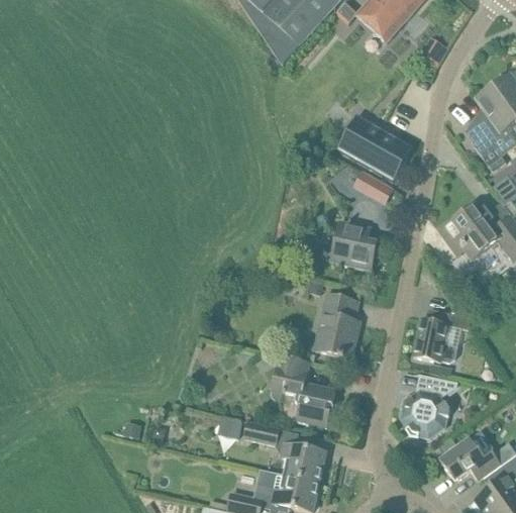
[(247,0),(304,47),(329,16),(342,0),(247,0)]
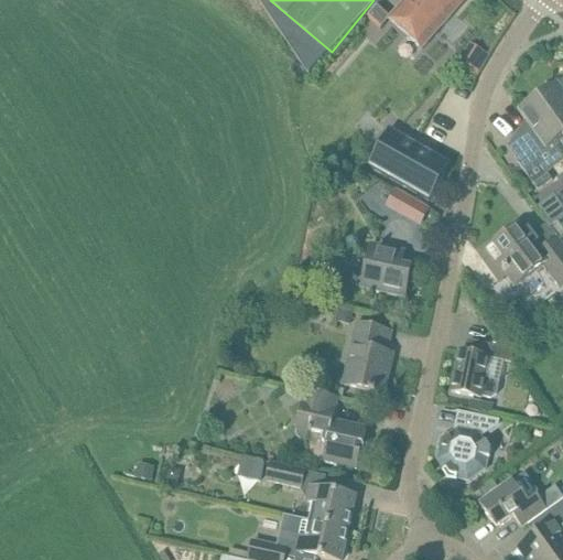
[(365,15),(379,28),(388,17),(391,12),(378,0),(365,15)]
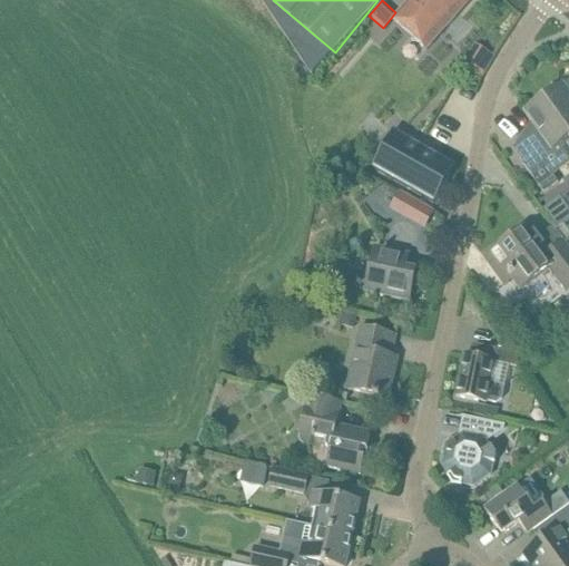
[(406,0),(392,17),(425,46),(466,0),(406,0)]
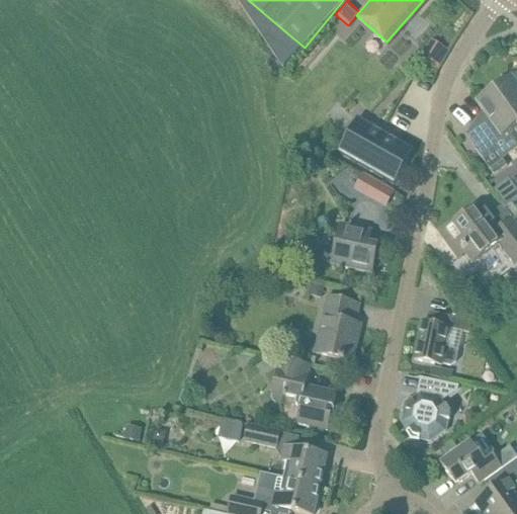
[(431,35),(423,58),(442,64),(449,41),(431,35)]
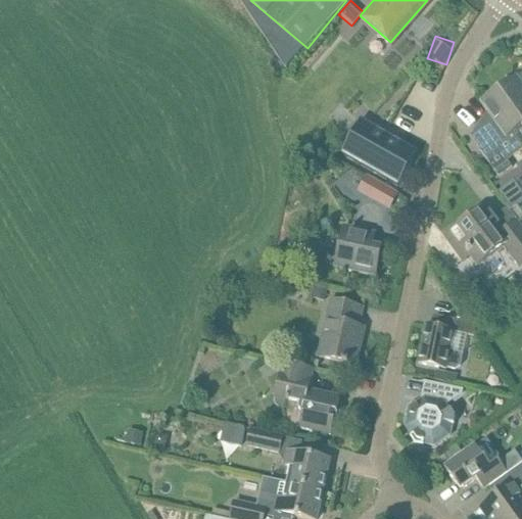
[(521,89),(513,78),(481,100),(499,124),(487,132),(491,137),(479,146),(499,173),(512,163),(507,156),(521,145),(521,89)]
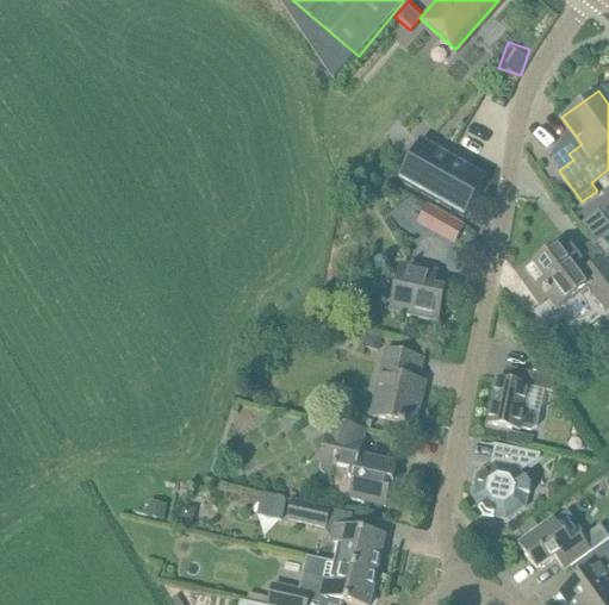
[(485,173),(420,136),(398,176),(442,201),(463,213),(485,173)]
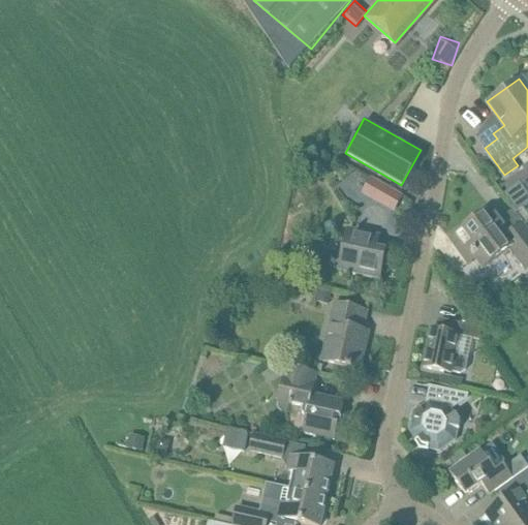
[(527,172),(518,180),(527,194),(518,201),(527,215),(527,172)]
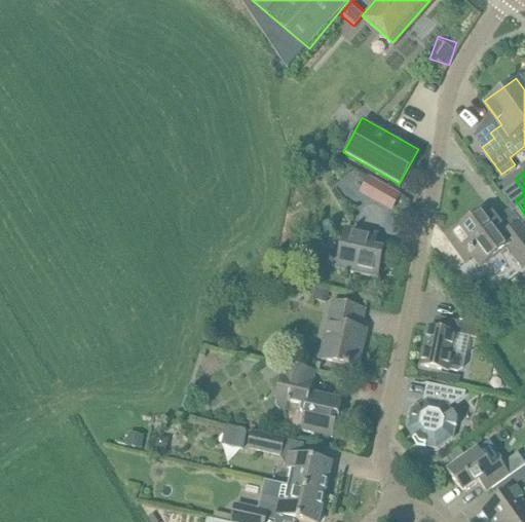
[(368,175),(360,189),(378,199),(386,185),(368,175)]
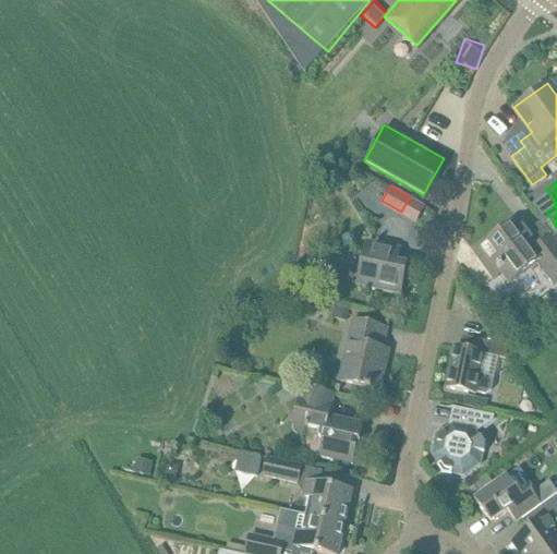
[(517,217),(473,250),(493,276),(494,275),(494,274),(499,269),(507,280),(533,261),(551,282),(556,276),(556,239),(541,217),(540,218),(551,233),(536,244),(517,217)]
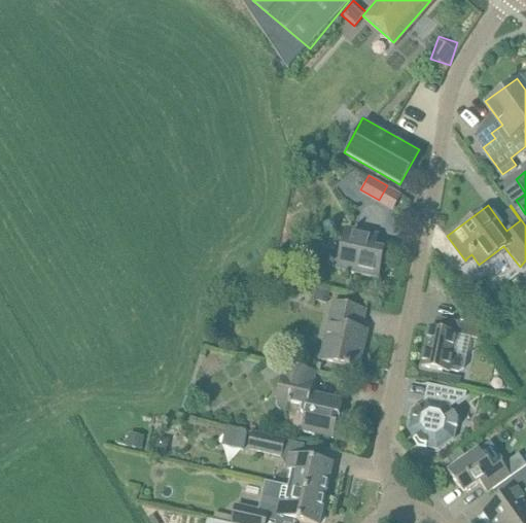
[(370,231),(349,227),(345,225),(337,265),(377,274),(383,247),(366,244),(370,231)]
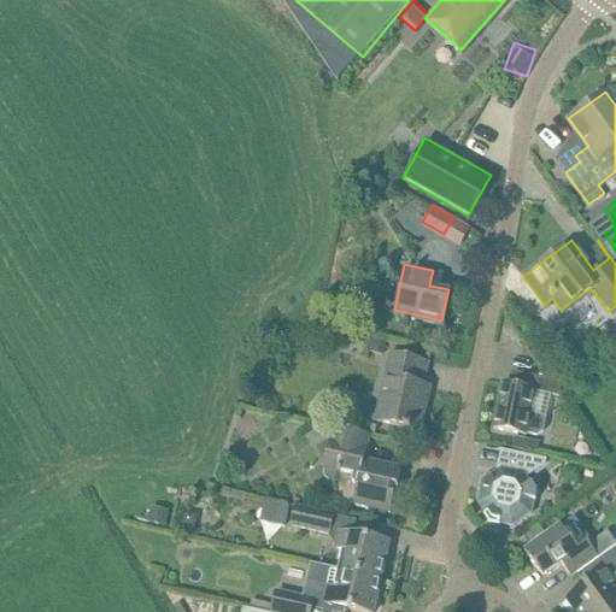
[(370,334),(367,348),(381,352),(385,337),(370,334)]
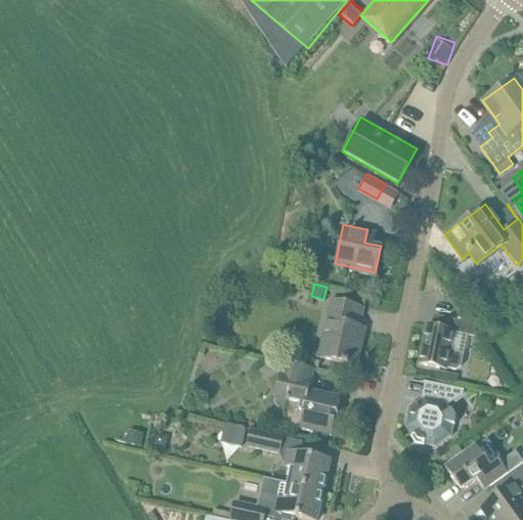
[(361,305),(341,301),(332,299),(318,355),(348,361),(354,362),(362,326),(357,325),(361,305)]
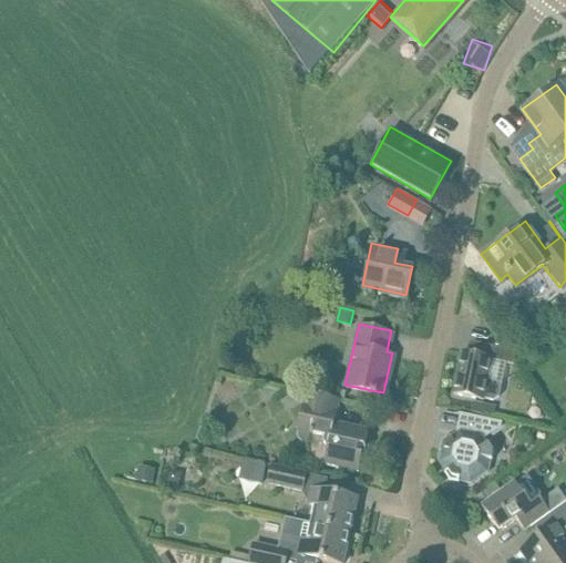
[(473,352),(461,350),(452,391),(492,399),(498,395),(500,386),(495,379),(486,378),(491,357),(513,361),(515,348),(476,339),(473,352)]
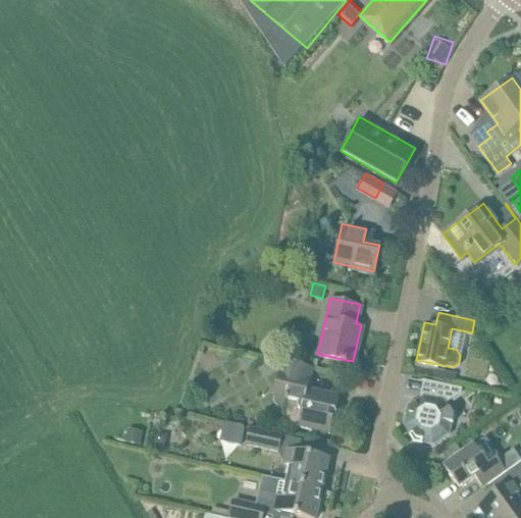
[(307,386),(312,364),(280,357),(272,395),(284,398),(282,406),(282,410),(282,413),(284,417),(287,420),(290,422),(294,423),(298,424),(297,424),(307,426),(310,430),(314,427),(329,431),(337,393),(307,386)]
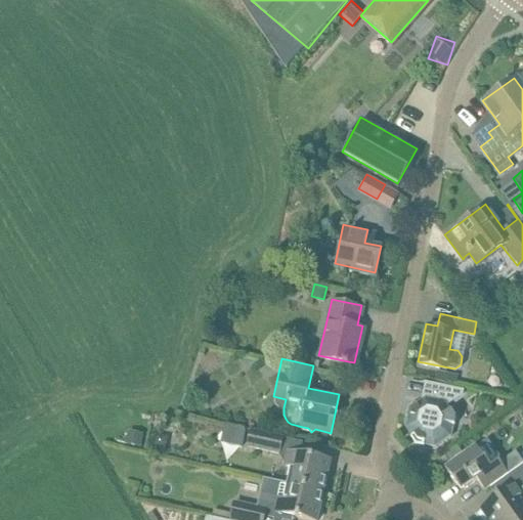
[(463,387),(428,380),(425,395),(416,401),(415,400),(407,404),(405,413),(407,414),(405,424),(411,433),(410,434),(415,441),(423,442),(423,441),(434,443),(449,433),(452,423),(453,423),(455,415),(450,407),(449,408),(443,399),(463,387)]
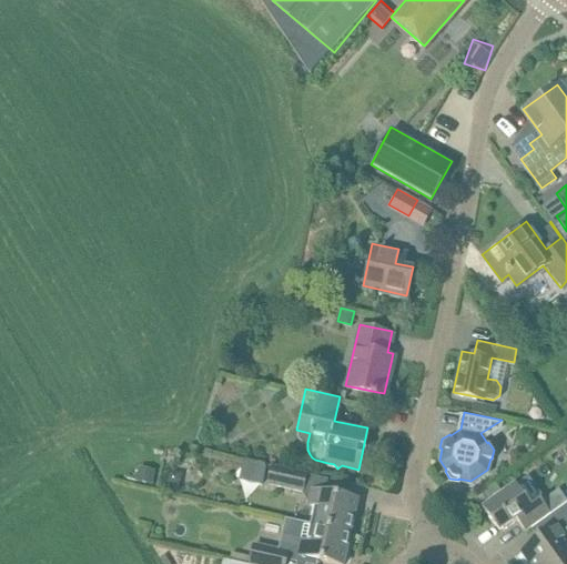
[(243,459),(239,477),(261,482),(265,463),(243,459)]
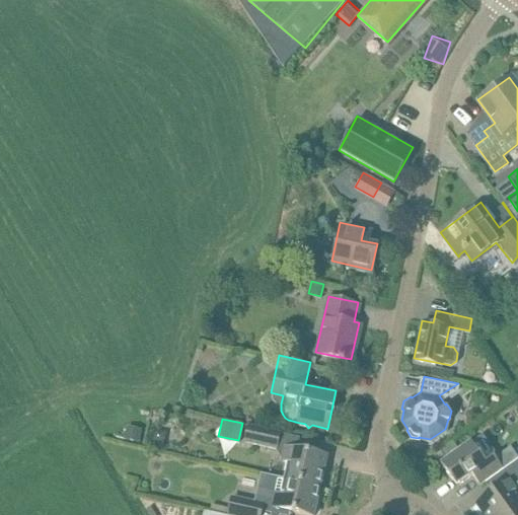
[(126,423),(123,436),(138,440),(142,427),(126,423)]
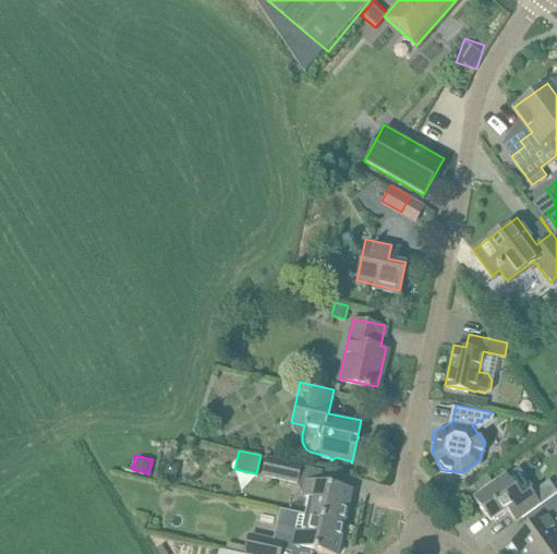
[(297,480),(301,462),(266,455),(263,472),(297,480)]
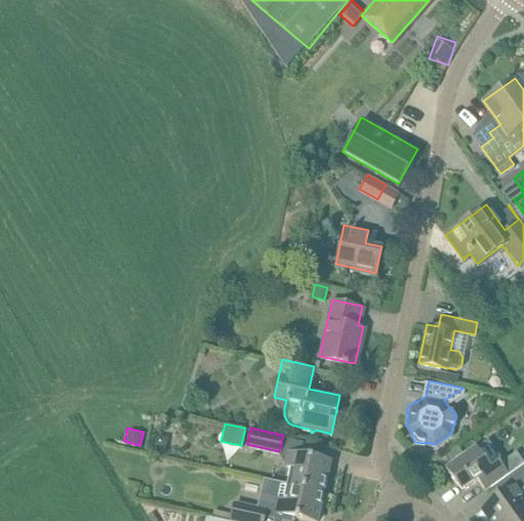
[(452,461),(445,467),(456,481),(459,479),(465,486),(477,477),(485,488),(508,472),(499,459),(501,458),(486,437),(464,453),(461,454),(452,461)]
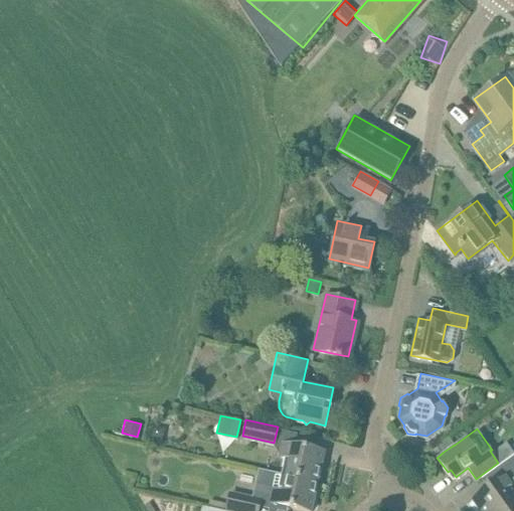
[(448,435),(438,443),(444,452),(453,446),(455,445),(448,435)]
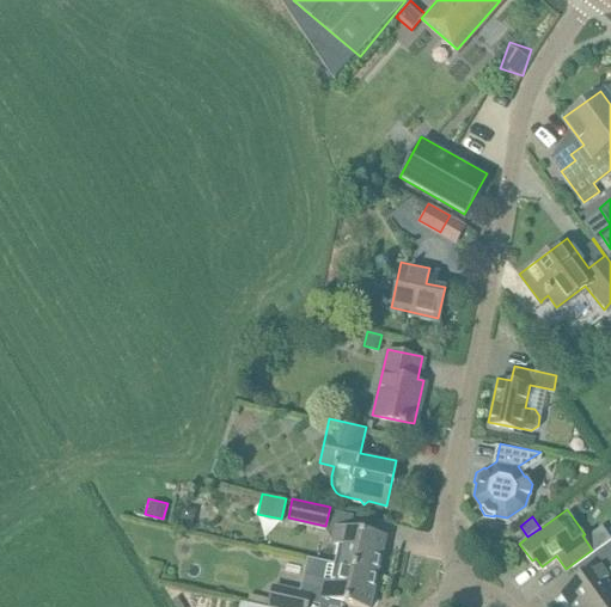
[(335,560),(377,570),(385,534),(336,525),(333,540),(340,543),(335,560)]
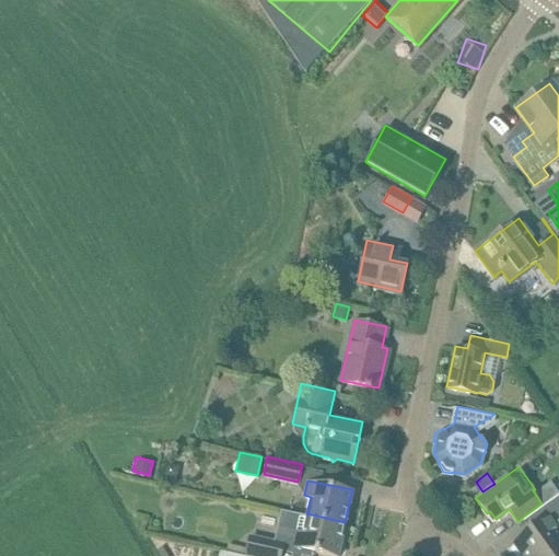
[(523,555),(528,555),(558,534),(558,491),(534,510),(540,520),(512,541),(523,555)]
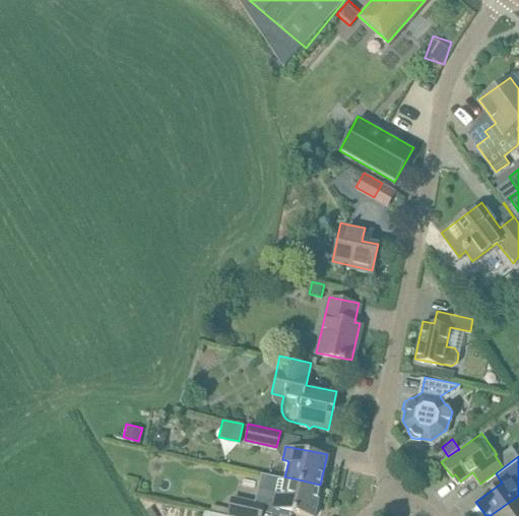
[(320,485),(284,476),(262,471),(255,501),(232,496),(230,507),(212,503),(210,509),(226,513),(240,515),(260,515),(263,504),(294,510),(313,515),(320,485)]
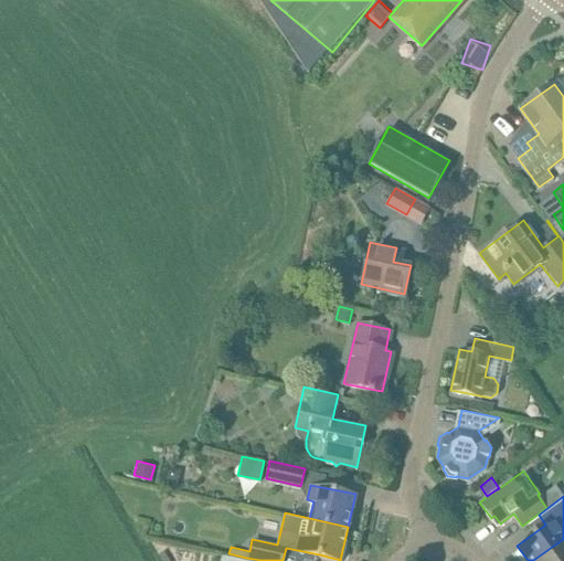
[(563,560),(563,539),(533,560),(563,560)]
